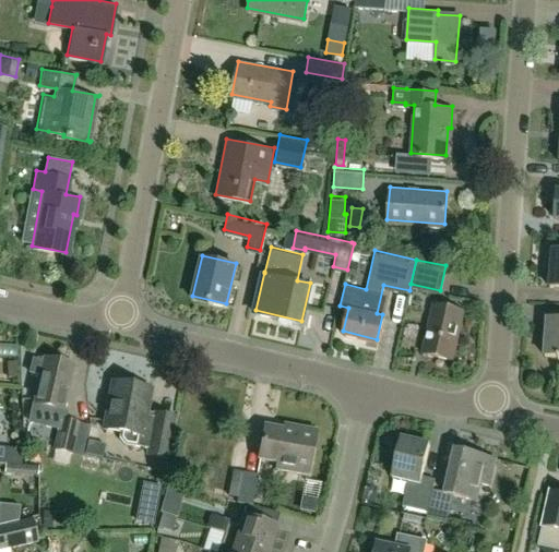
[(453,356),(463,308),(433,301),(423,349),(453,356)]
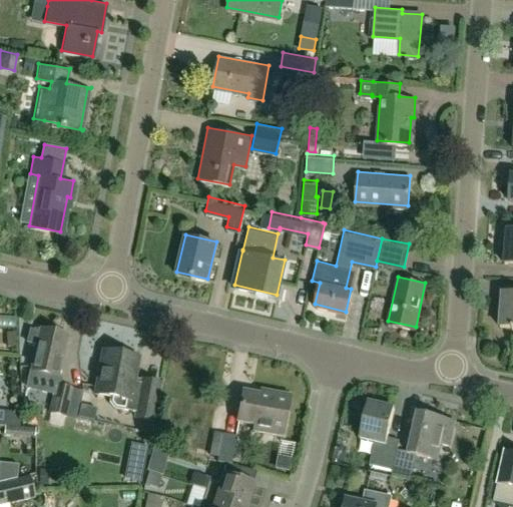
[(512,291),(502,291),(500,324),(512,325),(512,291)]
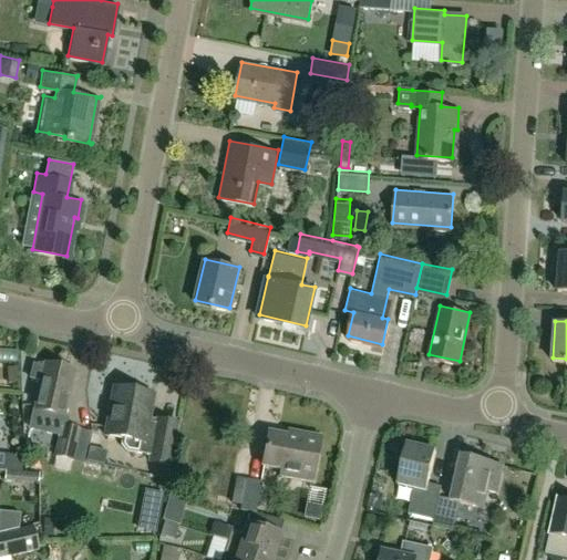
[(32,374),(39,375),(32,405),(63,412),(73,365),(43,359),(42,363),(35,361),(32,362),(30,365),(29,369),(30,372),(32,374)]
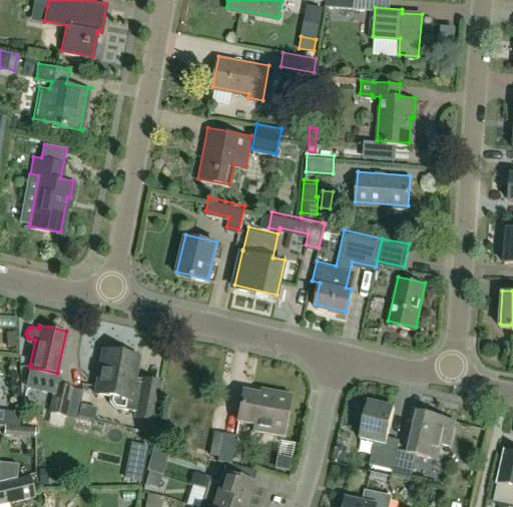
[(102,347),(94,391),(108,393),(107,398),(113,405),(135,409),(134,414),(150,417),(157,379),(141,376),(140,380),(132,379),(137,354),(102,347)]
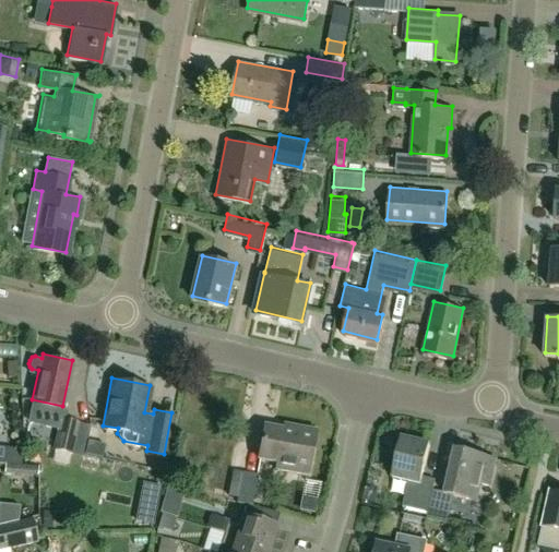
[(60,412),(51,445),(75,451),(83,420),(79,419),(80,418),(60,412)]
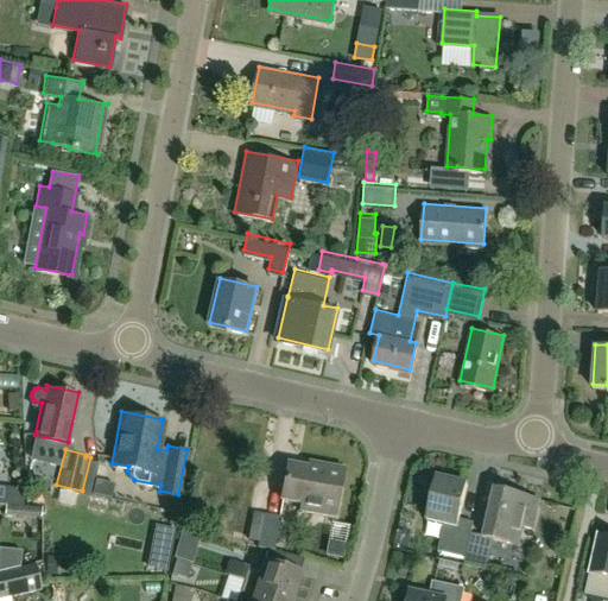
[(298,507),(334,513),(343,465),(320,460),(318,465),(286,459),(279,497),(299,500),(298,507)]
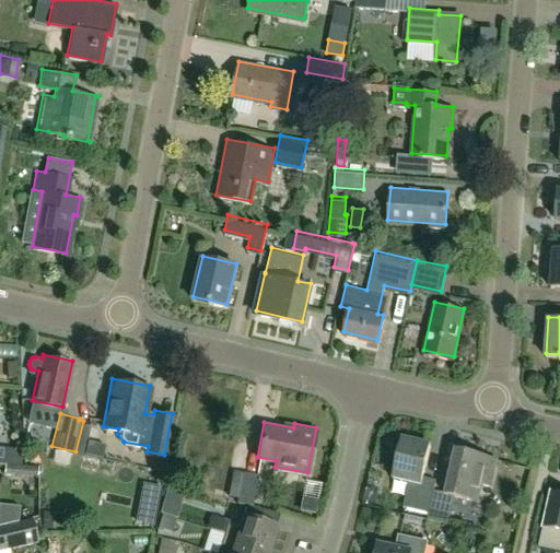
[(429,509),(434,486),(436,477),(422,474),(430,442),(401,435),(393,474),(408,479),(401,503),(429,509)]
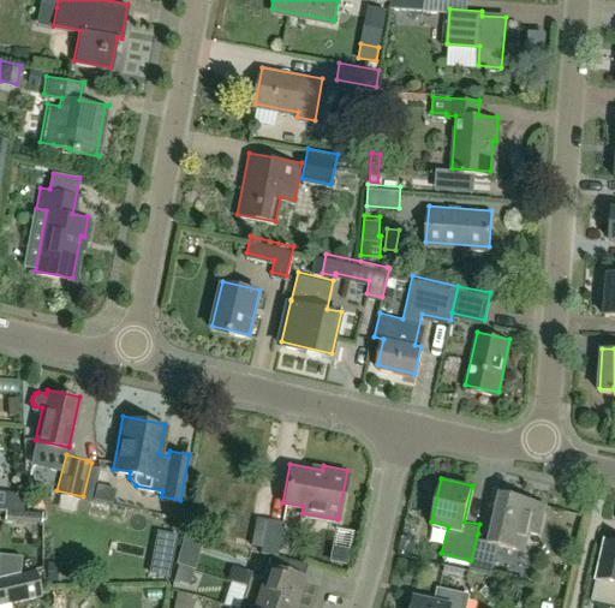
[(0,504),(24,506),(25,488),(0,486),(0,504)]
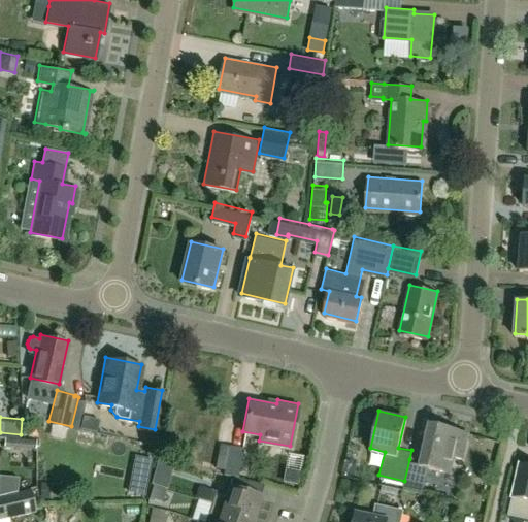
[(404,481),(403,486),(420,490),(426,464),(450,469),(454,453),(463,455),(468,431),(430,422),(421,462),(409,459),(404,481)]
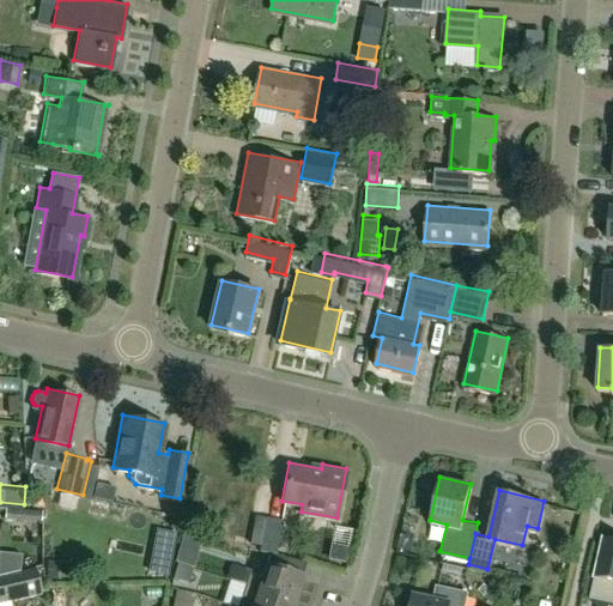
[(41,508),(6,505),(5,514),(41,517),(41,508)]
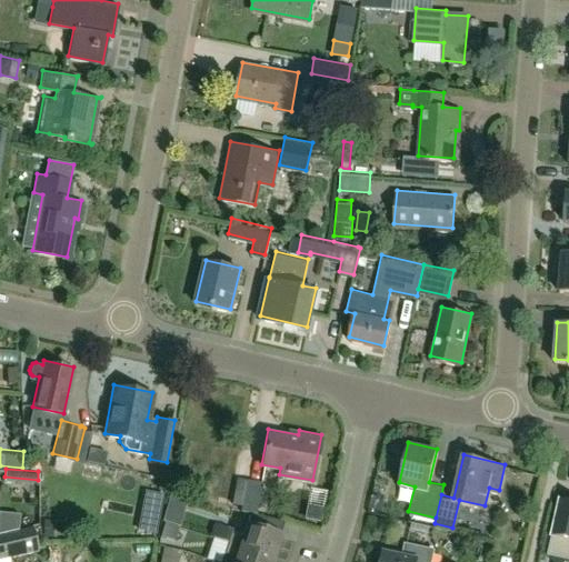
[(242,495),(246,477),(239,475),(235,494),(242,495)]
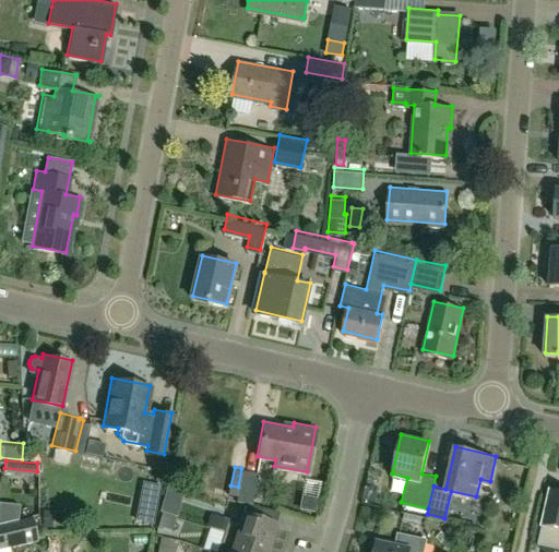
[(238,487),(236,499),(247,501),(246,501),(251,502),(257,471),(241,468),(238,487)]
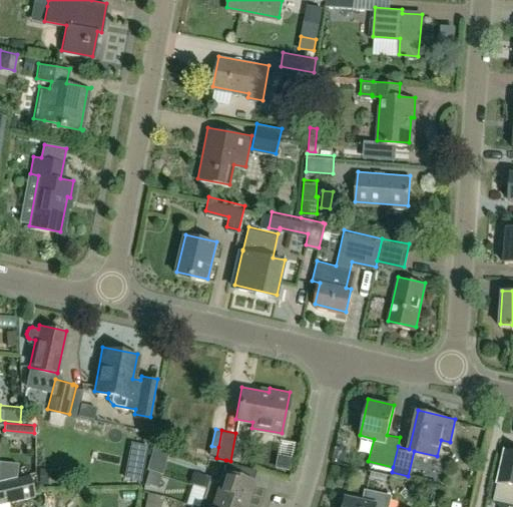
[(130,440),(128,453),(144,457),(147,443),(130,440)]
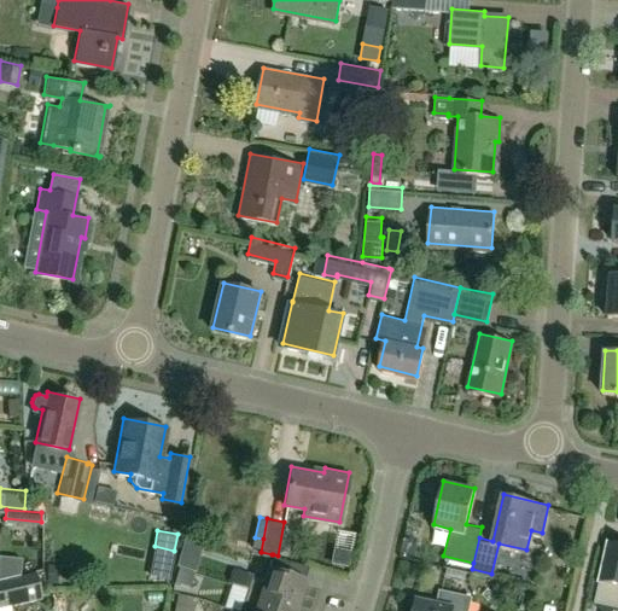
[(617,534),(610,533),(598,588),(617,592),(617,534)]
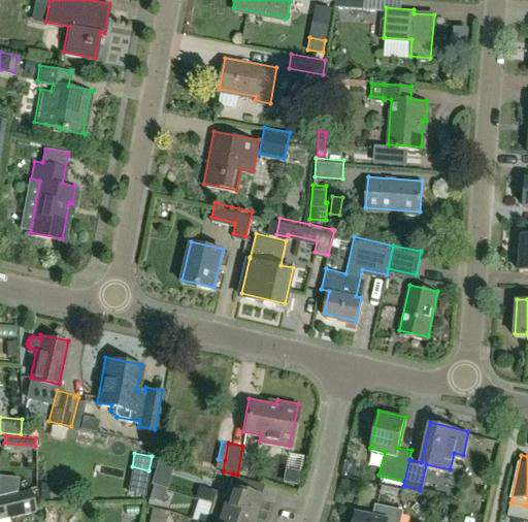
[(299,482),(301,468),(286,465),(283,479),(299,482)]
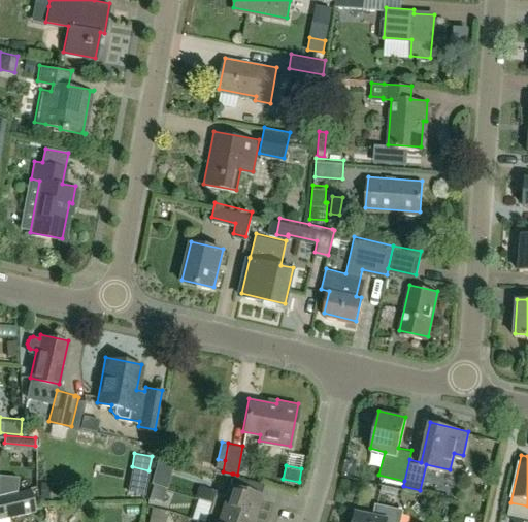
[(11,467),(10,485),(32,487),(33,468),(11,467)]
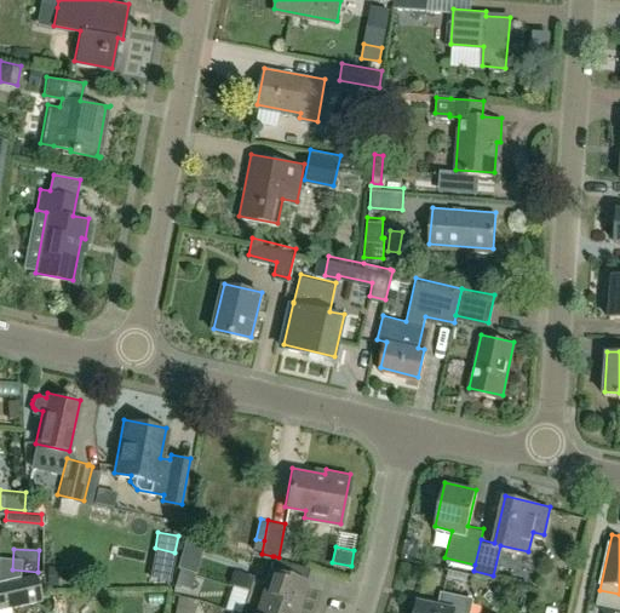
[(279,557),(273,556),(267,577),(231,566),(228,580),(248,586),(247,589),(299,605),(306,580),(285,573),(288,561),(279,557)]
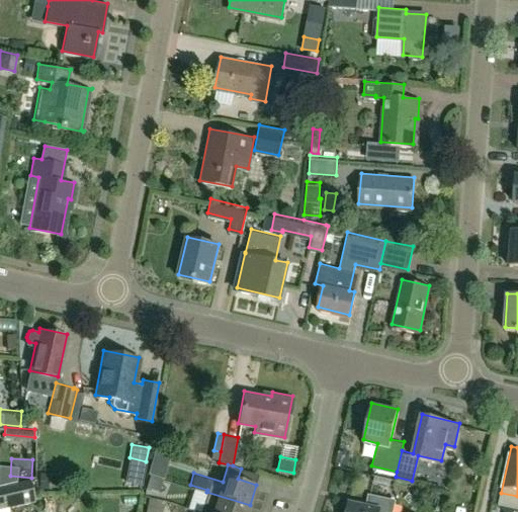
[(481,465),(477,483),(488,486),(491,467),(481,465)]
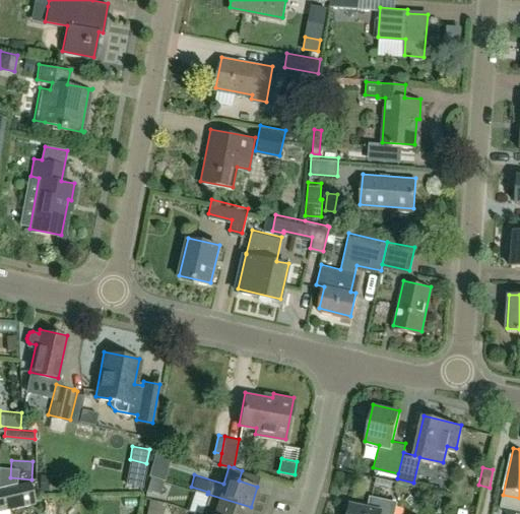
[(148,475),(146,484),(145,489),(164,493),(167,482),(159,479),(148,475)]
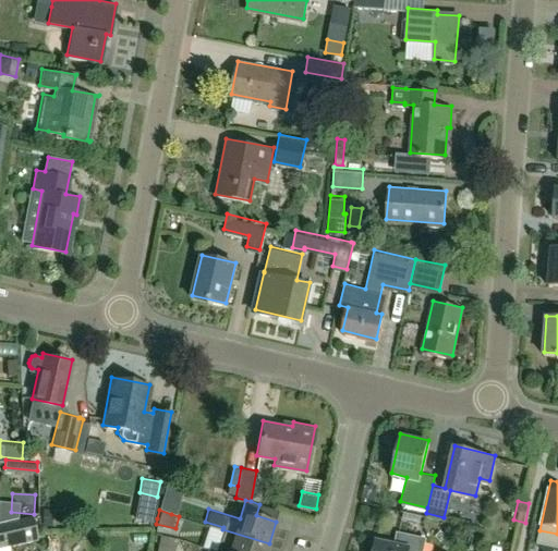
[(0,550),(0,545),(37,537),(32,514),(0,521),(0,550)]
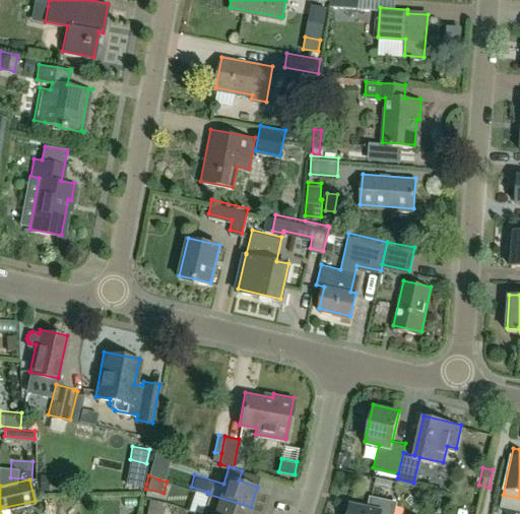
[(350,502),(347,513),(393,513),(397,498),(370,493),(366,505),(350,502)]
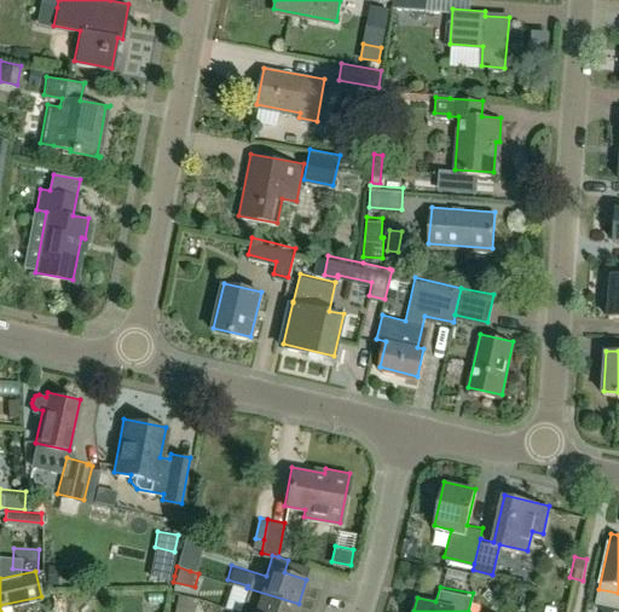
[(247,611),(231,607),(230,608),(242,611),(295,611),(299,604),(247,588),(243,599),(258,602),(254,611),(247,611)]
